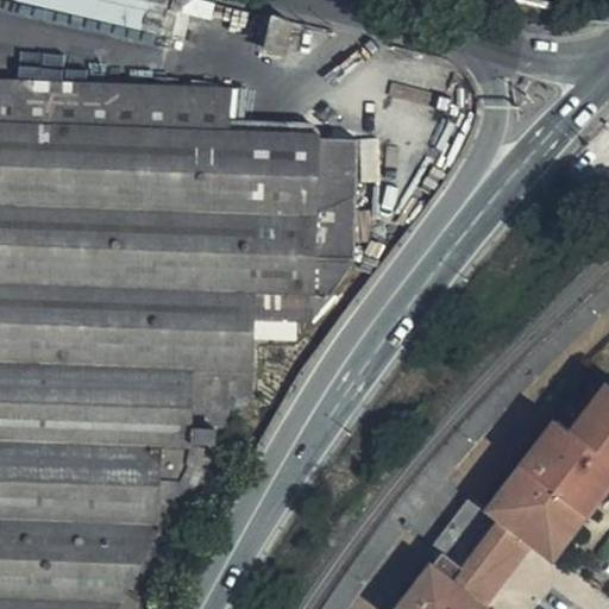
[(188,0),(10,0),(173,37),(177,13),(211,20),(213,6),(188,0)]
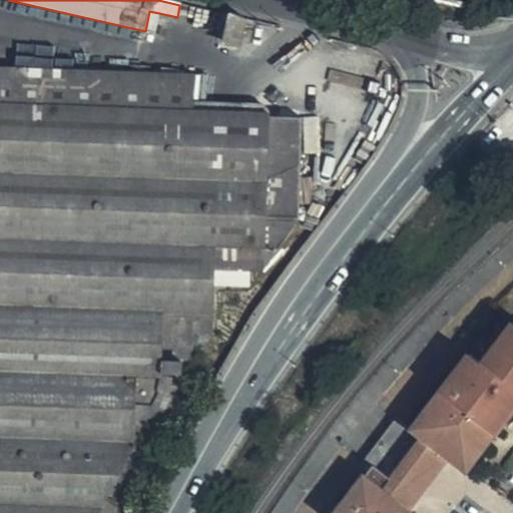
[(241,46),(246,20),(226,16),(221,42),(241,46)]
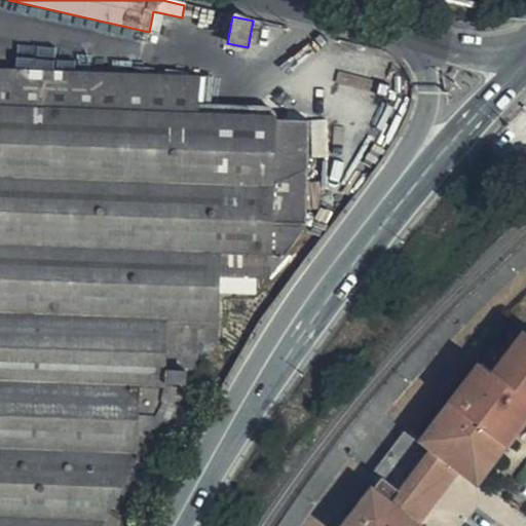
[(0,516),(134,521),(135,521),(193,416),(202,403),(184,388),(203,365),(218,346),(221,275),(270,277),(304,228),(308,121),(276,120),(272,110),(266,108),(198,104),(199,77),(0,70),(0,516)]
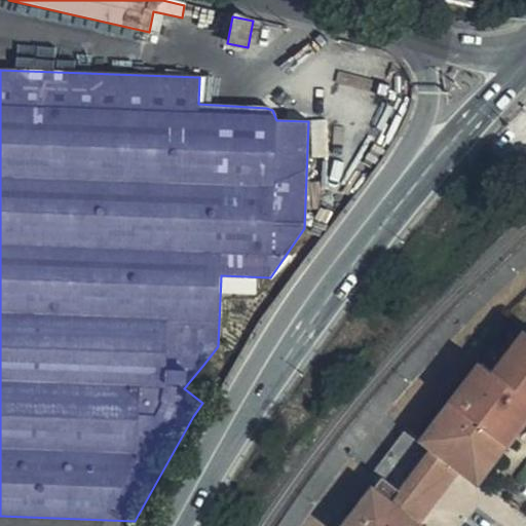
[(418,439),(378,490),(372,486),(354,509),(340,525),(416,525),(411,522),(438,487),(454,465),(463,453),(475,462),(525,396),(525,333),(521,330),(490,372),(478,363),(418,439)]
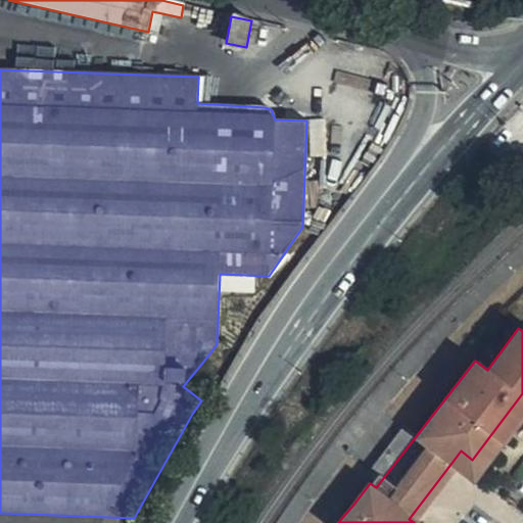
[(473,478),(480,470),(522,414),(522,393),(472,460),(461,450),(452,463),(473,478)]
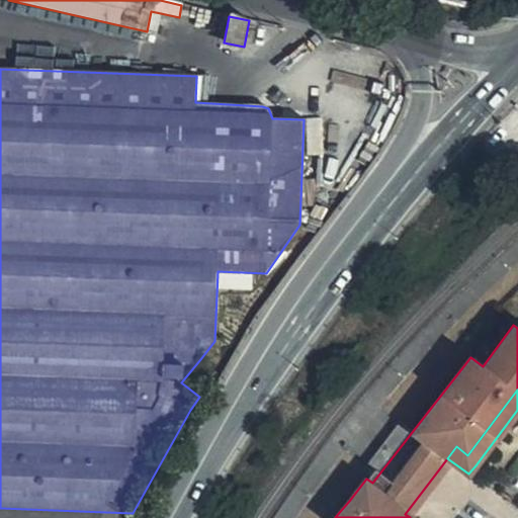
[(366,479),(372,483),(412,432),(397,421),(381,441),(366,460),(340,495),(349,501),(366,479)]
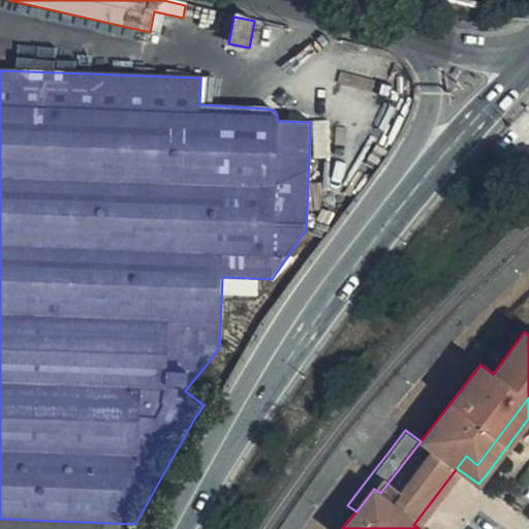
[(131,528),(134,524),(0,519),(0,528),(131,528)]
